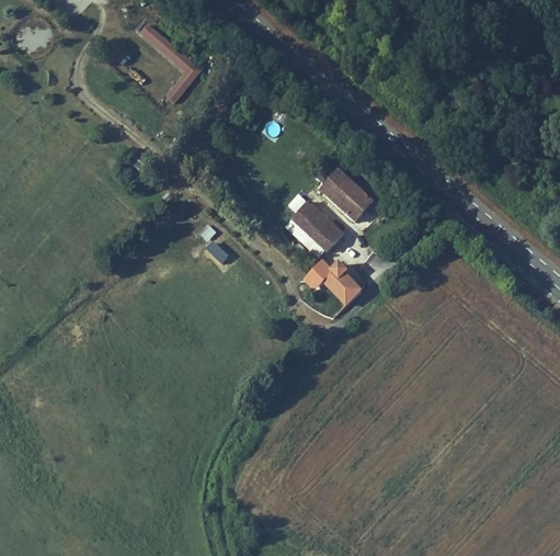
[(200,68),(146,22),(140,29),(186,69),(176,81),(183,87),(200,68)]
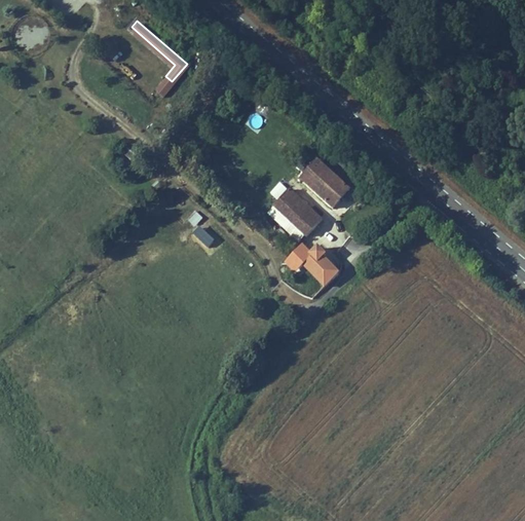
[(188,61),(198,49),(192,44),(182,56),(188,61)]
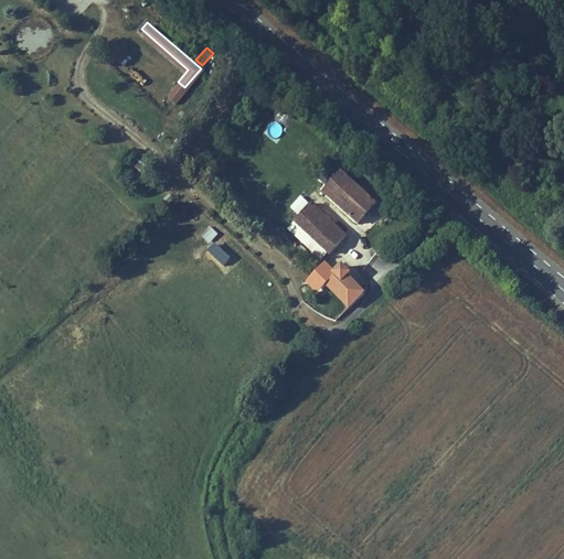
[(173,100),(184,87),(178,82),(167,94),(173,100)]
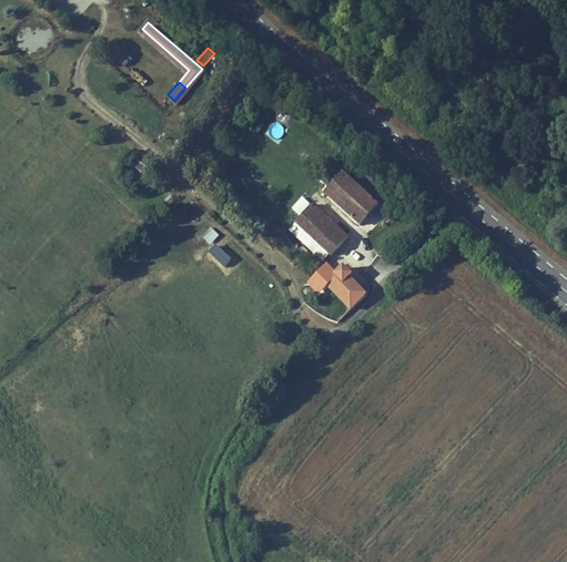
[(274,133),(284,126),(277,118),(269,124),(274,133)]
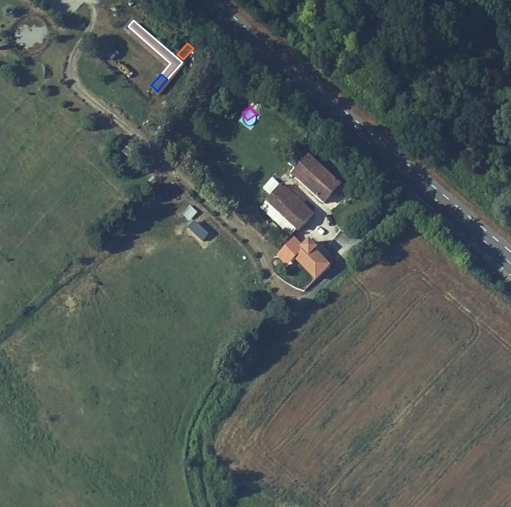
[(126,134),(119,145),(129,152),(137,141),(126,134)]
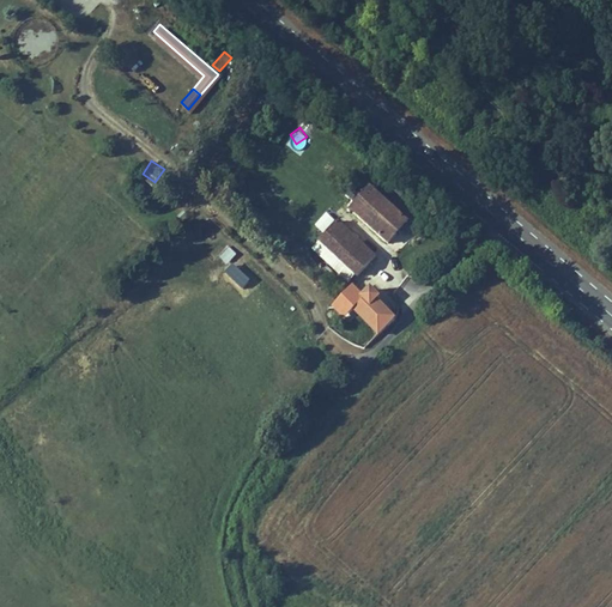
[(407,220),(369,184),(358,195),(350,187),(345,192),(353,200),(346,207),(347,208),(350,207),(349,207),(350,206),(386,242),(407,220)]
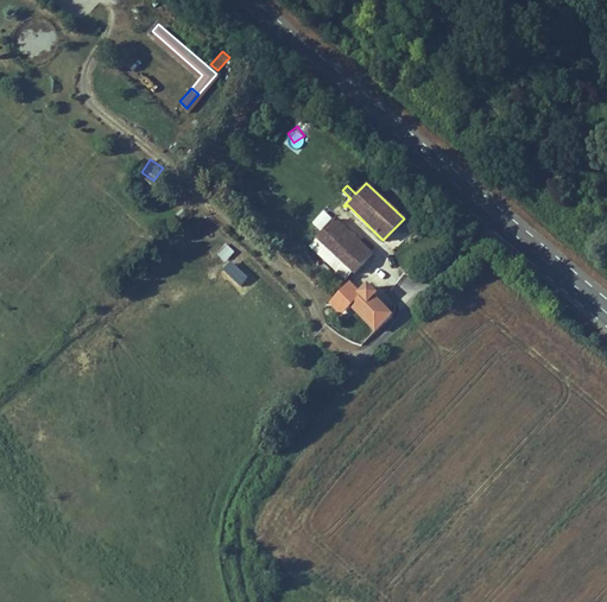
[(370,253),(334,217),(315,236),(341,261),(349,270),(352,272),(370,253)]
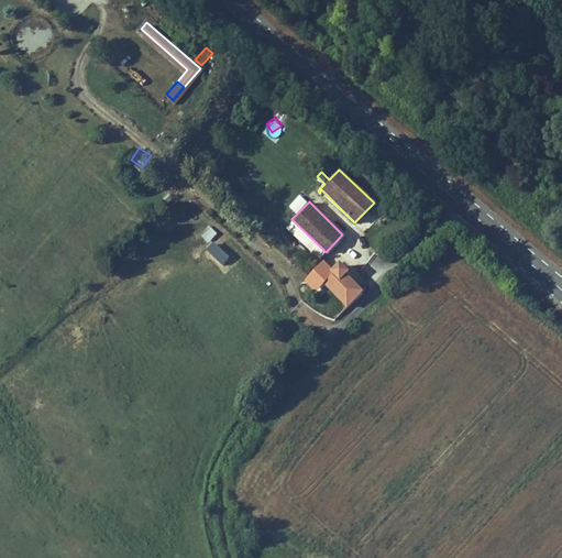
[(219,244),(227,234),(208,220),(200,230),(219,244)]
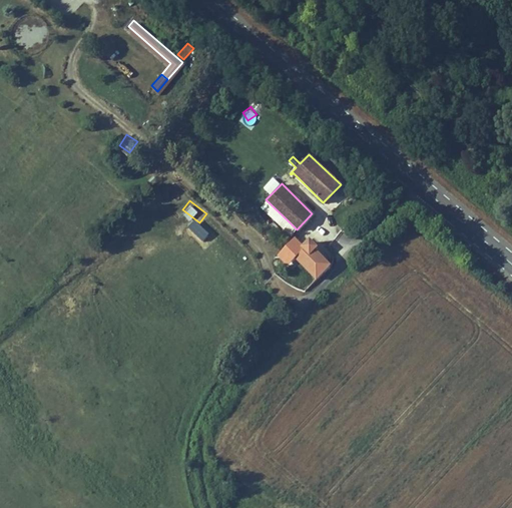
[(295,227),(288,220),(282,226),(290,233),(295,227)]
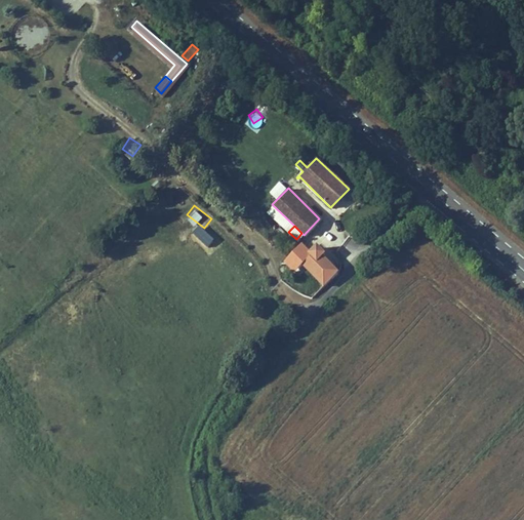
[(336,270),(321,255),(323,252),(315,246),(304,258),(327,280),(336,270)]
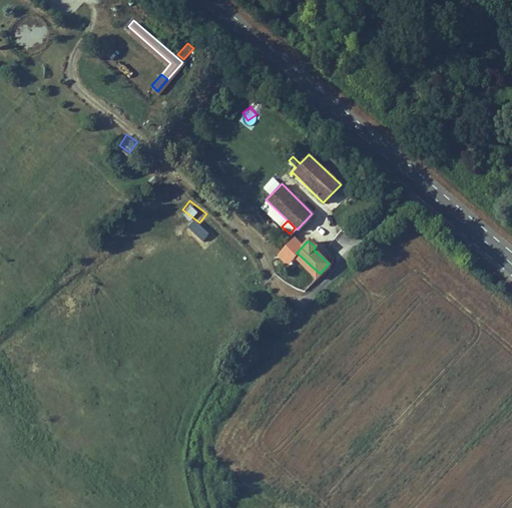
[(320,274),(297,252),(293,257),(317,278),(320,274)]
